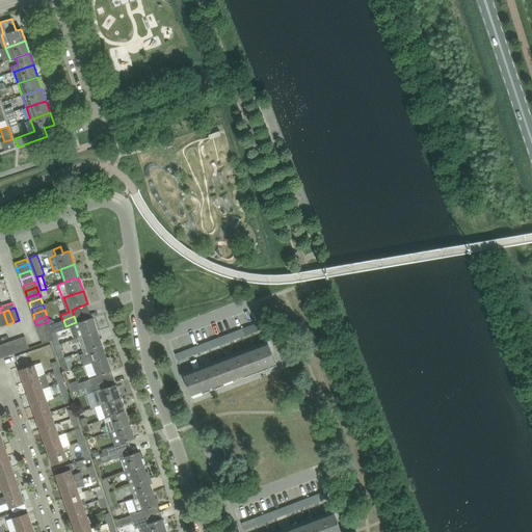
[(76,322),(73,323),(78,338),(83,336),(98,330),(92,318),(79,322),(76,322)]
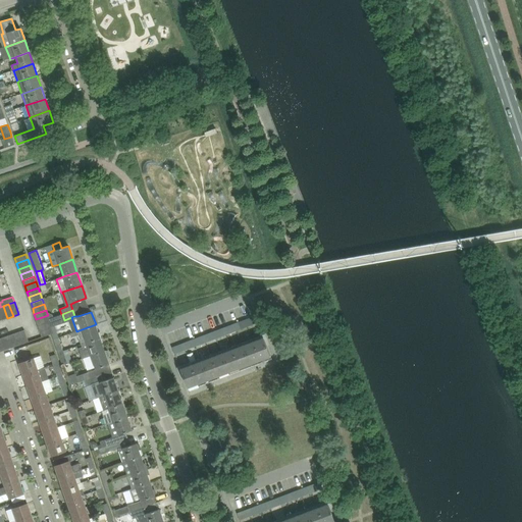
[(61,314),(49,319),(50,321),(52,326),(52,327),(65,322),(64,320),(62,314),(61,314)]
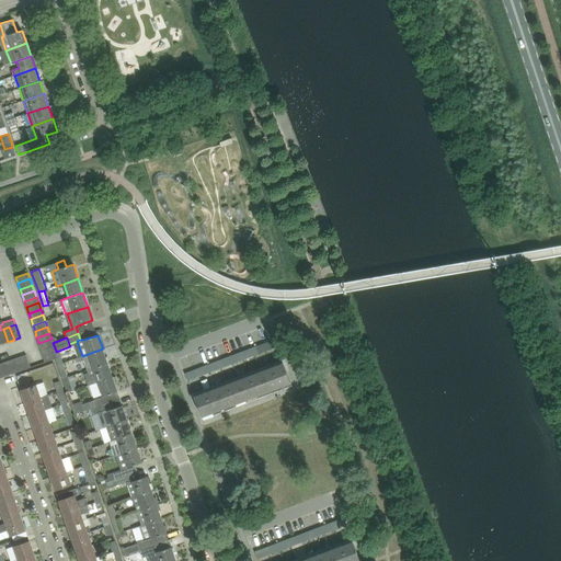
[(54,345),(53,343),(52,339),(38,343),(41,350),(54,345)]
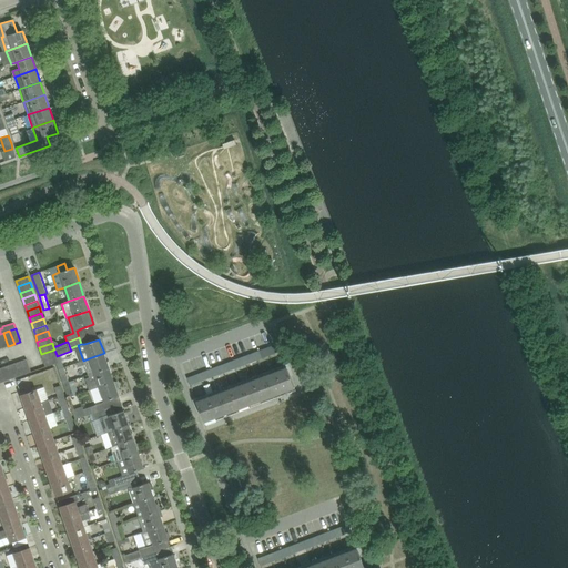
[(57,355),(54,350),(41,354),(43,359),(57,355)]
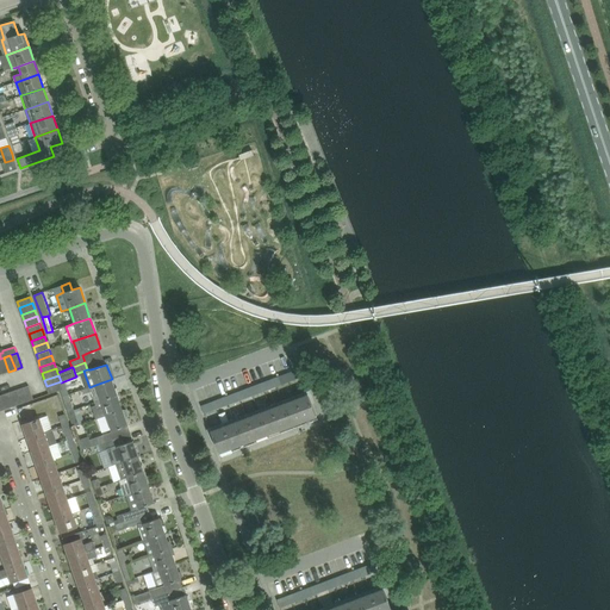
[(112,379),(95,385),(101,400),(117,394),(112,379)]
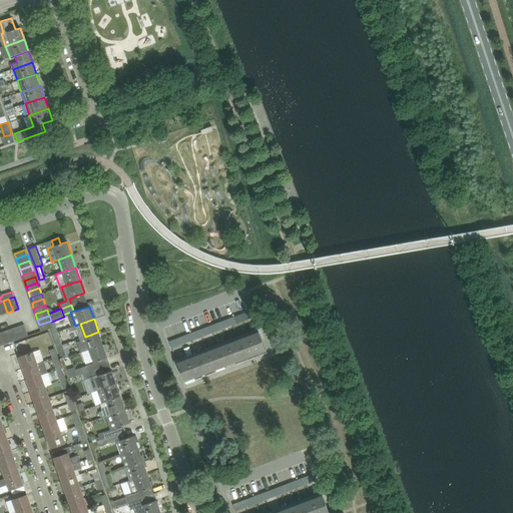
[(51,322),(51,321),(39,325),(41,331),(52,327),(51,322)]
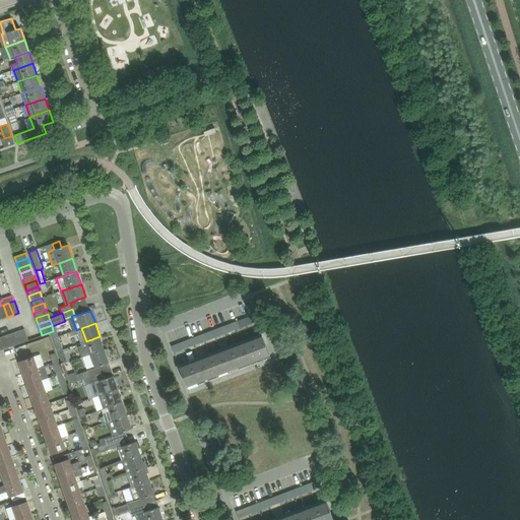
[(18,330),(23,342),(28,340),(24,328),(18,330)]
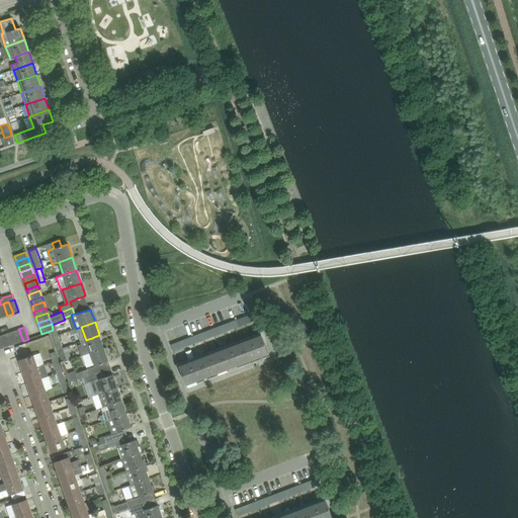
[(13,331),(17,343),(23,341),(18,329),(13,331)]
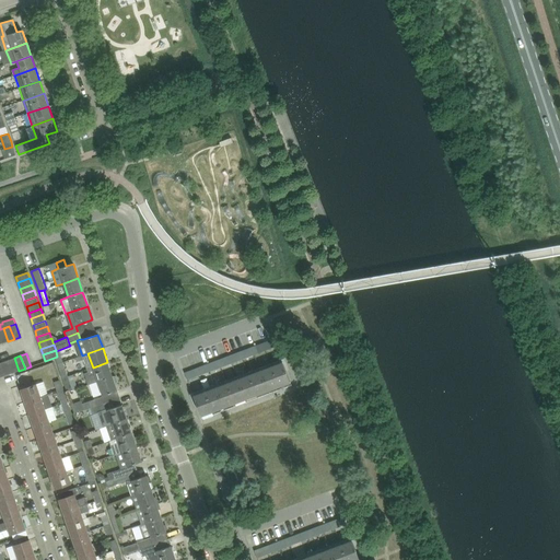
[(8,360),(12,373),(19,371),(14,358),(8,360)]
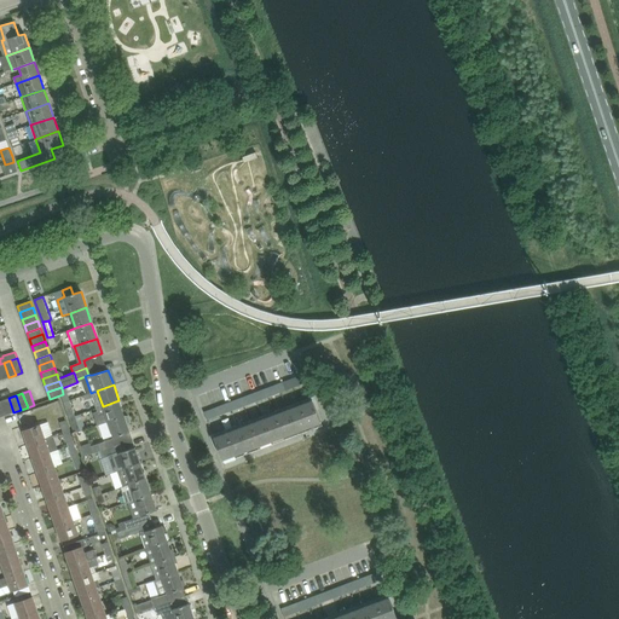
[(13,412),(9,398),(1,400),(7,415),(13,412)]
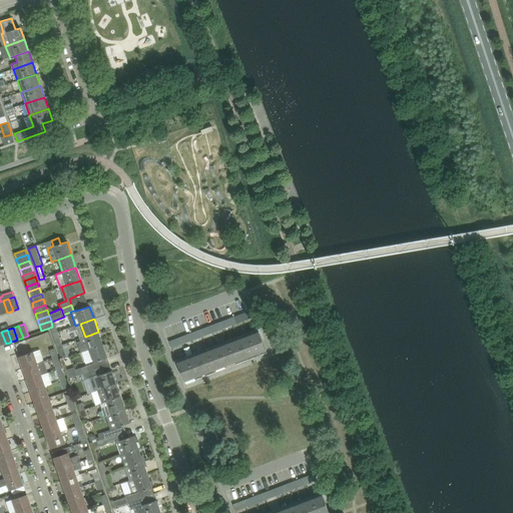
[(103,345),(98,332),(85,337),(80,339),(80,341),(78,342),(81,352),(89,350),(103,345)]
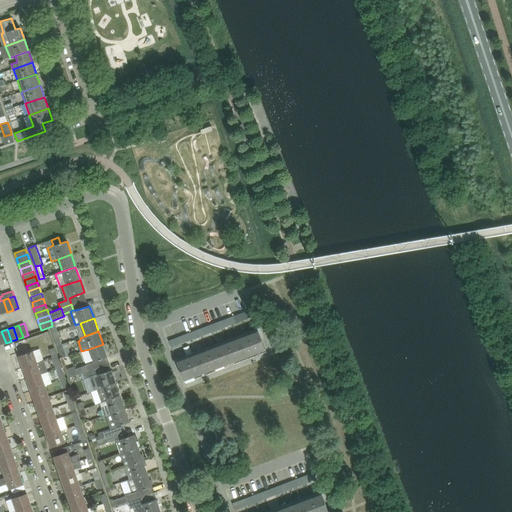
[(255,353),(265,349),(258,331),(248,335),(255,353)]
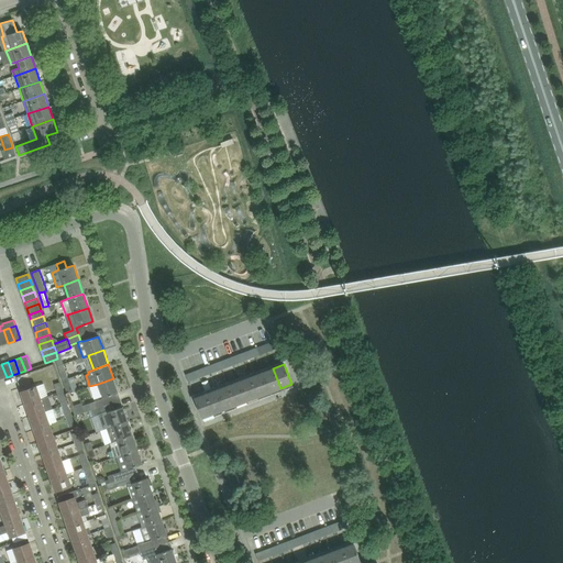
[(269,393),(280,388),(273,368),(262,373),(269,393)]
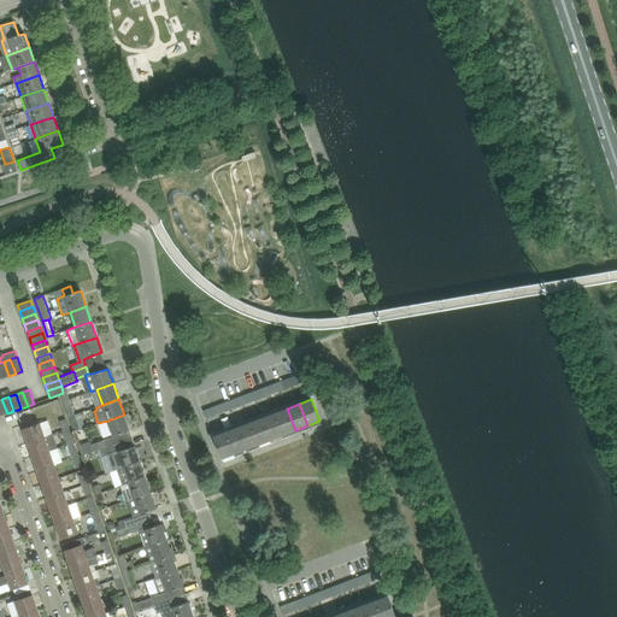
[(283,435),(295,430),(287,409),(275,412),(283,435)]
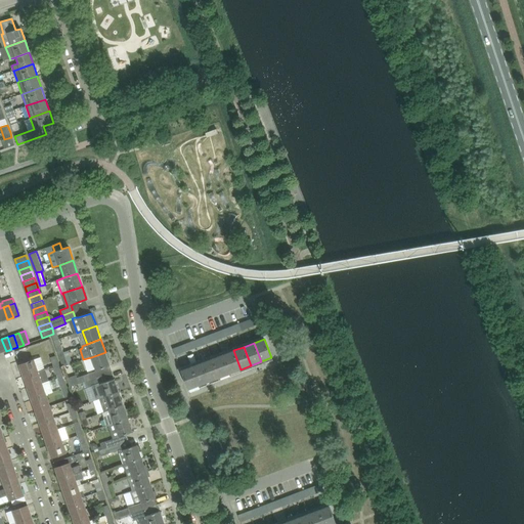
[(230,374),(241,369),(233,350),(223,354),(230,374)]
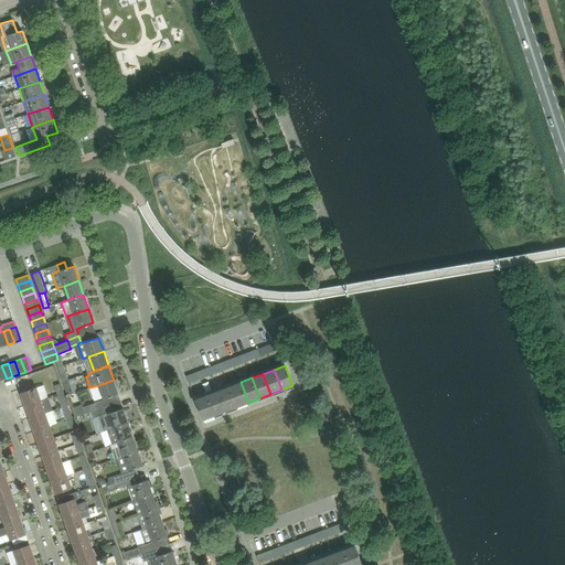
[(118,394),(116,387),(117,386),(118,385),(117,380),(115,380),(114,380),(98,385),(104,400),(118,394)]
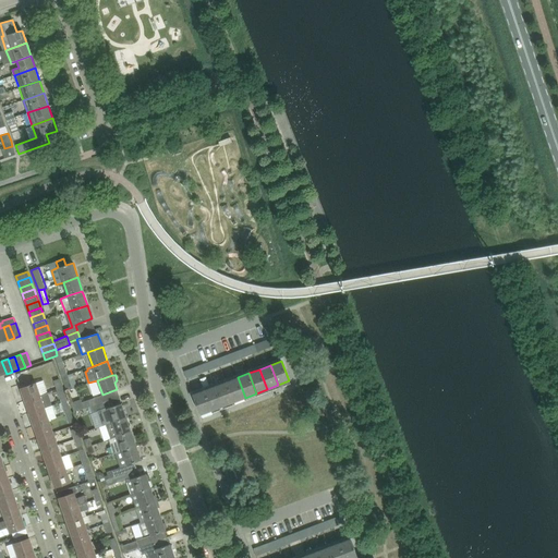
[(233,402),(245,398),(238,377),(226,381),(233,402)]
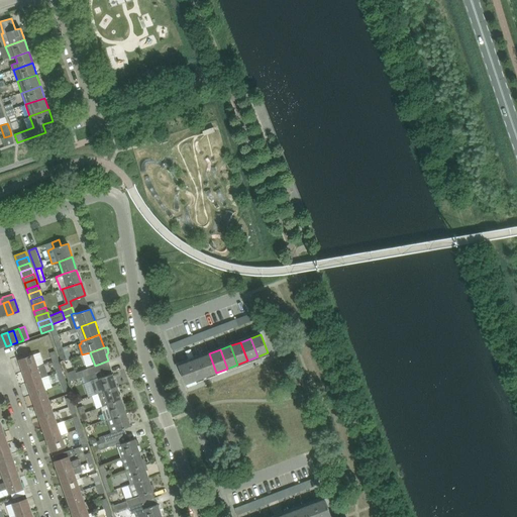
[(199,357),(206,376),(216,373),(209,353),(199,357)]
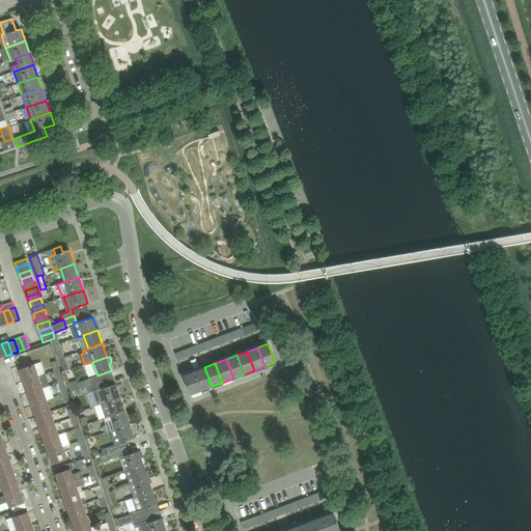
[(38,376),(34,364),(20,369),(24,382),(38,376)]
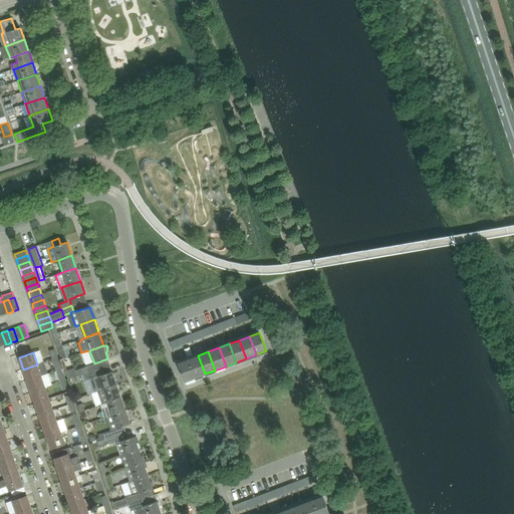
[(188,359),(195,377),(205,373),(198,355),(188,359)]
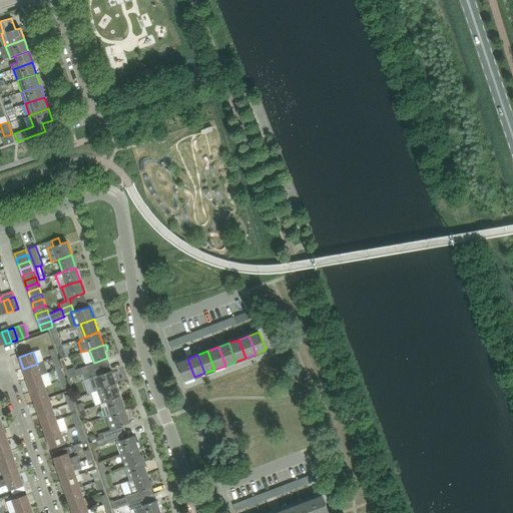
[(52,358),(55,366),(60,364),(57,356),(52,358)]
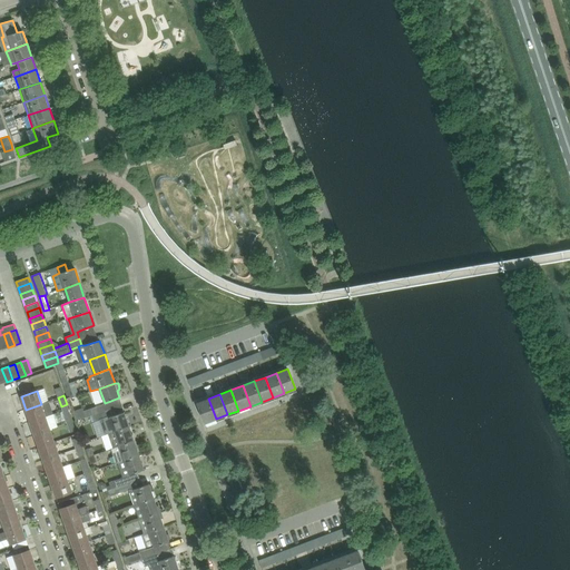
[(208,399),(197,402),(205,423),(216,419),(208,399)]
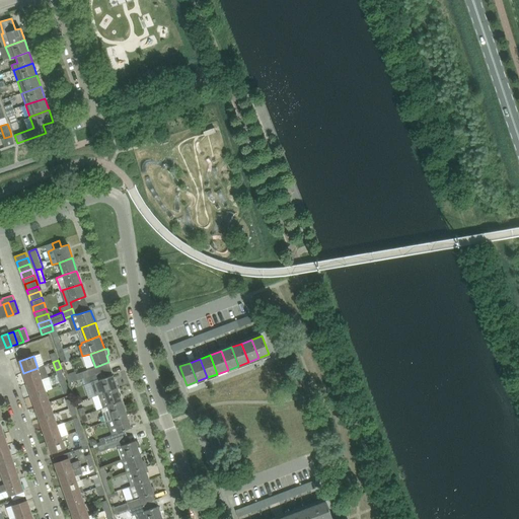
[(42,379),(38,368),(23,373),(27,384),(42,379)]
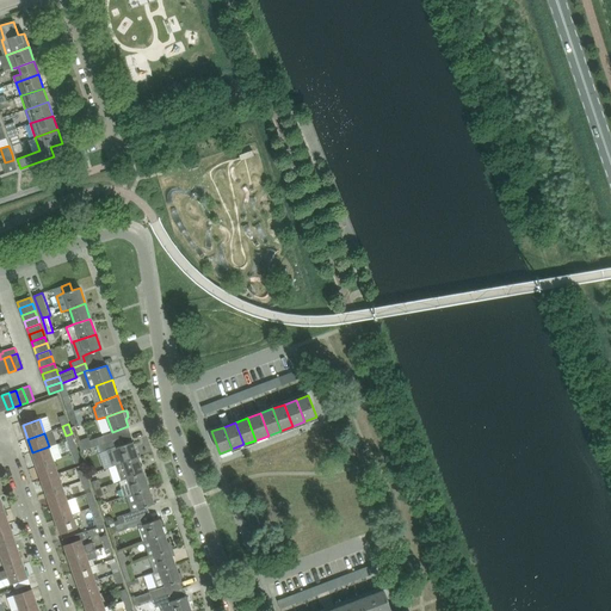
[(110,433),(90,440),(92,448),(99,445),(112,440),(110,433)]
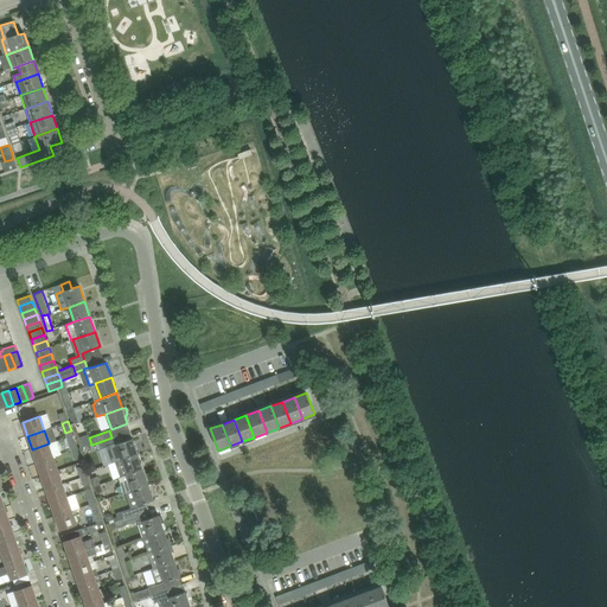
[(112,438),(98,442),(101,448),(106,447),(112,464),(115,462),(115,461),(138,454),(132,439),(126,441),(123,434),(112,438)]
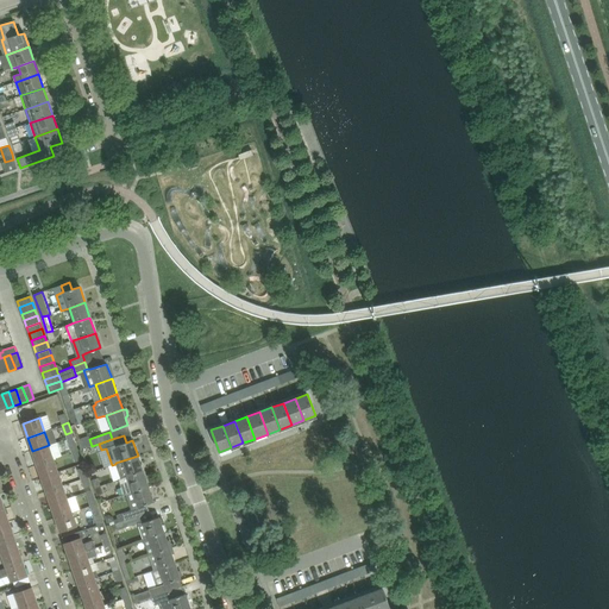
[(74,440),(68,443),(71,453),(77,451),(74,440)]
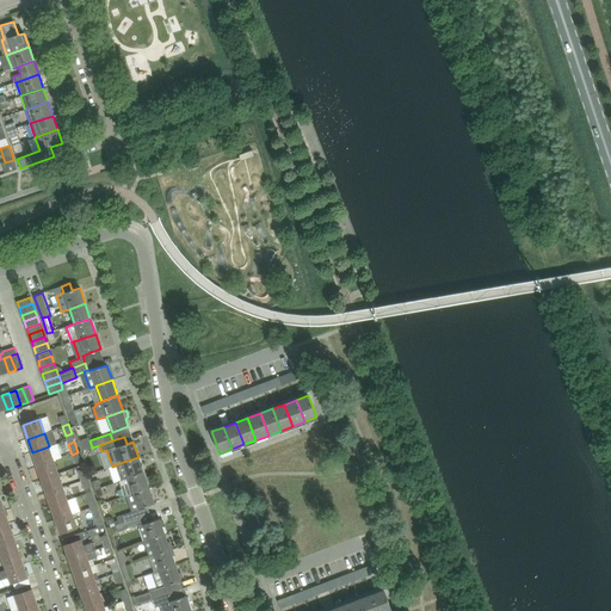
[(54,461),(49,446),(32,452),(37,467),(54,461)]
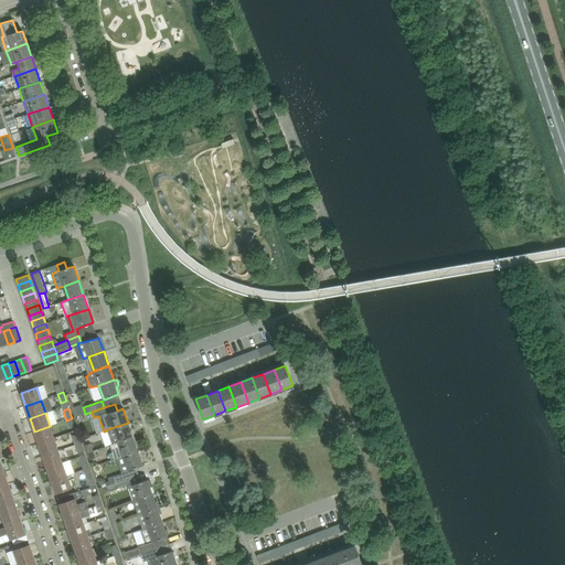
[(75,427),(72,418),(66,420),(70,429),(75,427)]
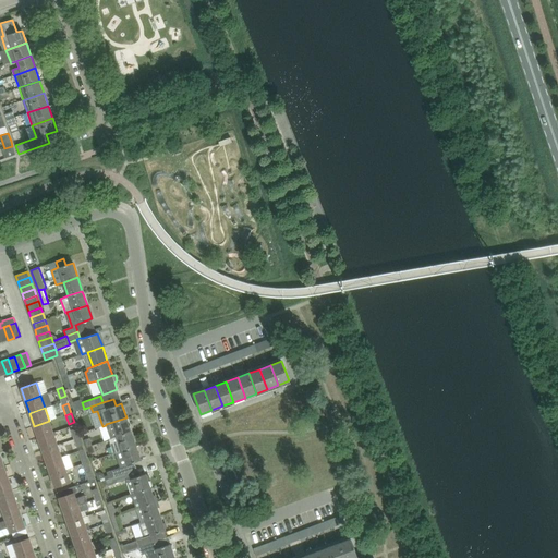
[(131,432),(126,417),(106,424),(106,425),(111,438),(131,432)]
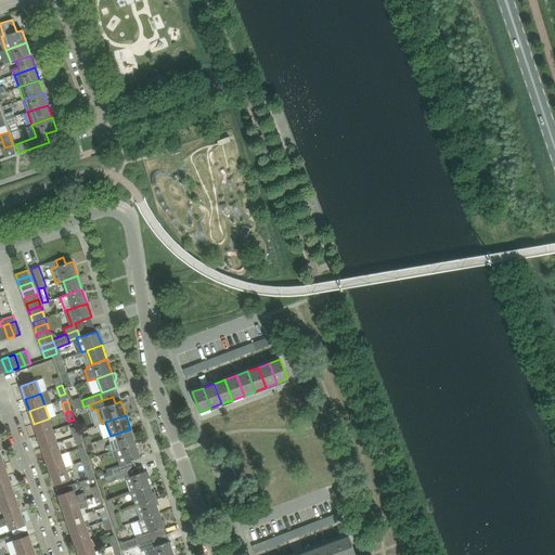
[(54,431),(49,418),(34,424),(39,437),(54,431)]
